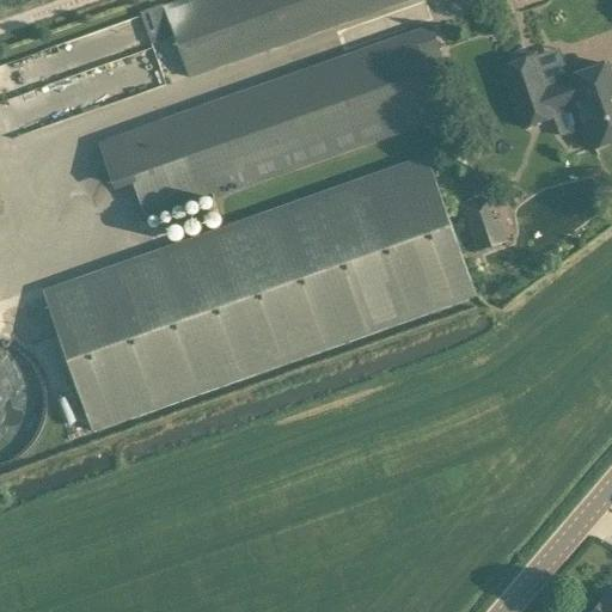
[(164,5),(141,12),(144,17),(153,44),(176,36),(178,43),(191,80),(411,0),(181,0),(165,6),(164,6),(164,5)]
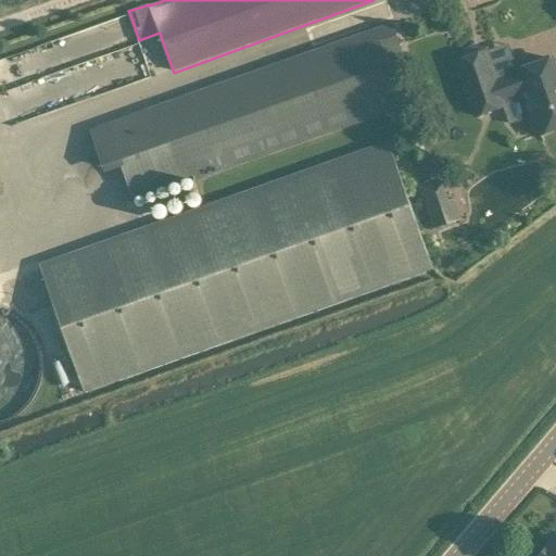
[(392,23),(155,106),(108,124),(133,197),(401,103),(384,58),(403,52),(392,23)]
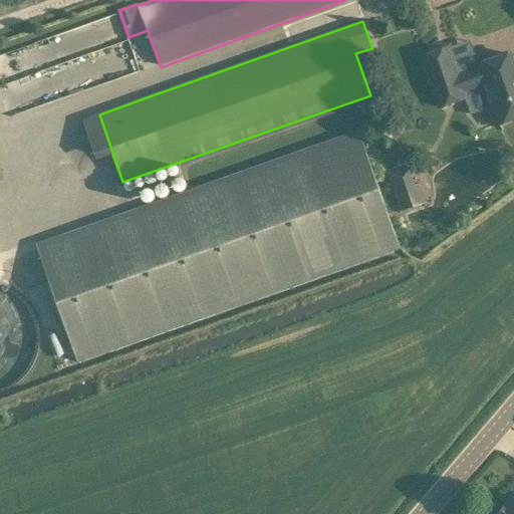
[(513,65),(510,54),(491,61),(477,65),(479,70),(461,76),(451,47),(425,56),(443,108),(469,99),(467,94),(483,88),(491,109),(498,106),(504,123),(513,119),(513,65)]
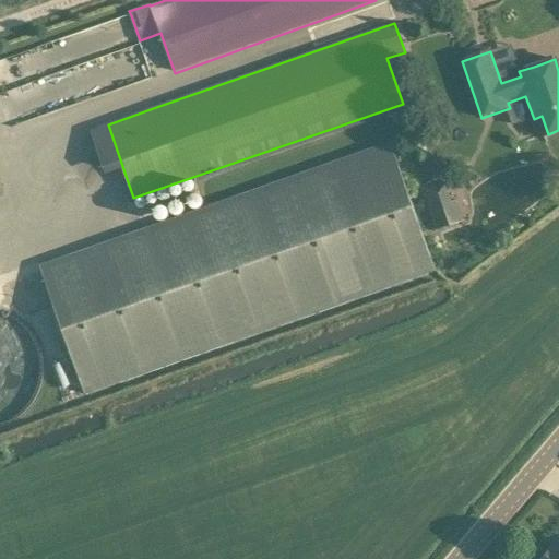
[(38,265),(54,308),(84,396),(169,367),(436,273),(390,142),(204,207),(126,235),(38,265)]
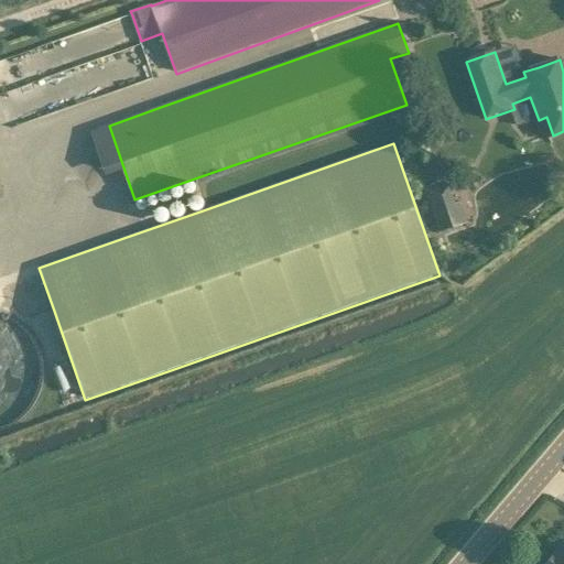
[(424,188),(440,232),(468,223),(461,202),(455,204),(447,181),(424,188)]
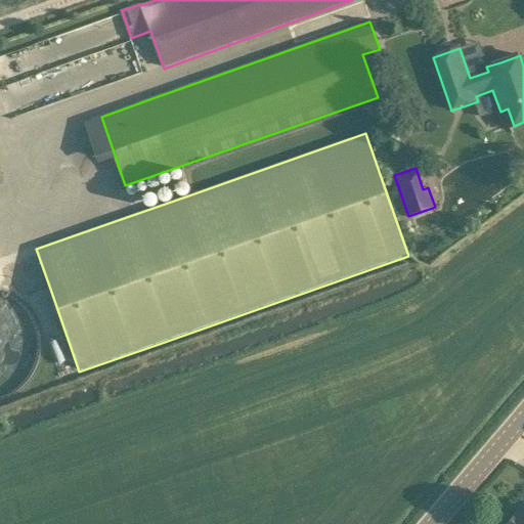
[(32,375),(40,357),(43,338),(39,318),(29,301),(13,288),(0,281),(0,396),(0,397),(17,388),(32,375)]
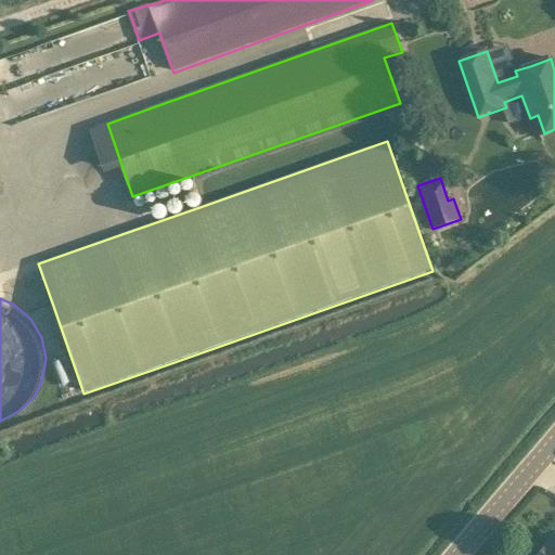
[(554,554),(554,537),(539,554),(554,554)]
